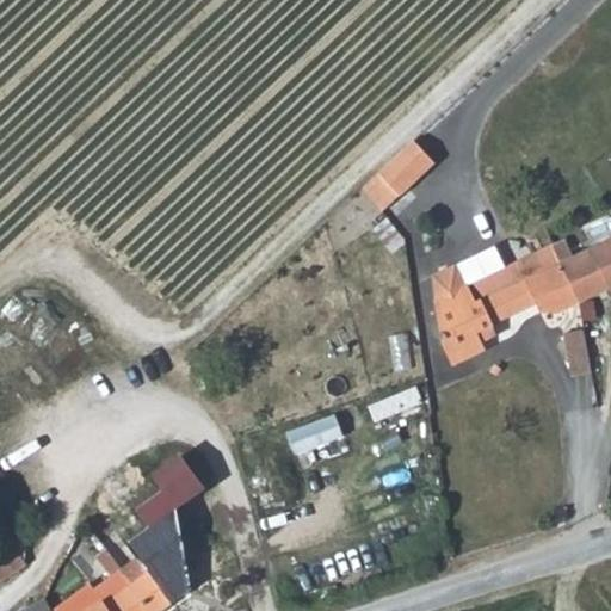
[(415,141),(381,174),(400,196),(436,164),(415,141)]
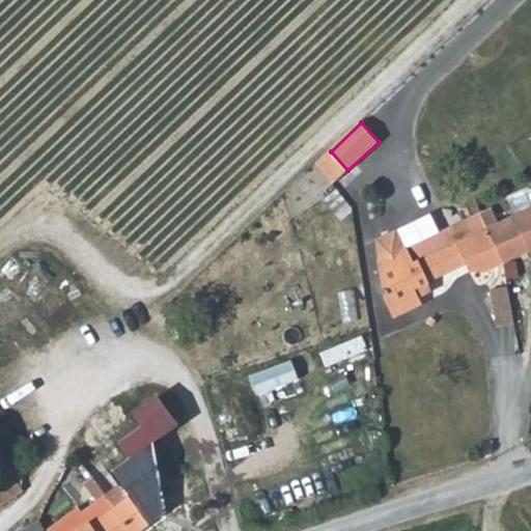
[(505,260),(530,247),(530,205),(526,207),(518,191),(508,196),(510,201),(483,216),(505,260)]
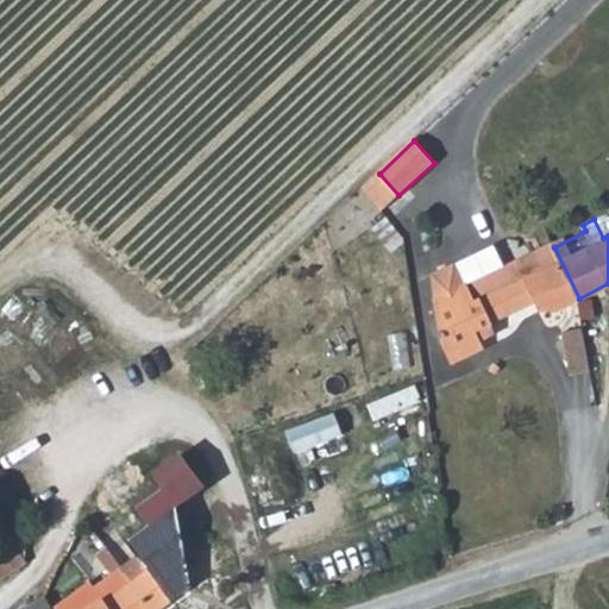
[(558,311),(579,299),(554,248),(525,262),(531,274),(464,307),(457,295),(466,357),(484,346),(482,341),(475,330),(490,322),(532,301),(535,307),(558,311)]
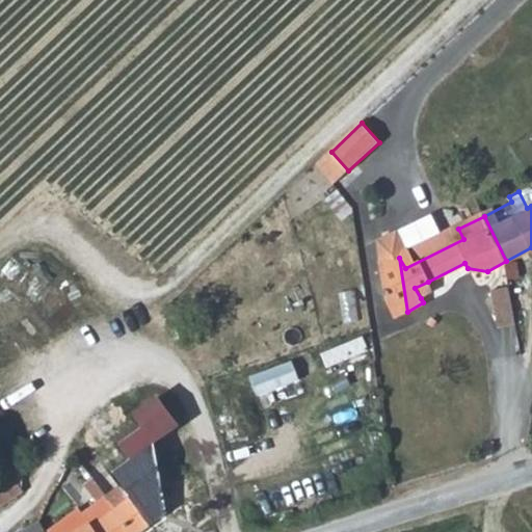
[(458,229),(399,258),(405,268),(463,239),(458,229)]
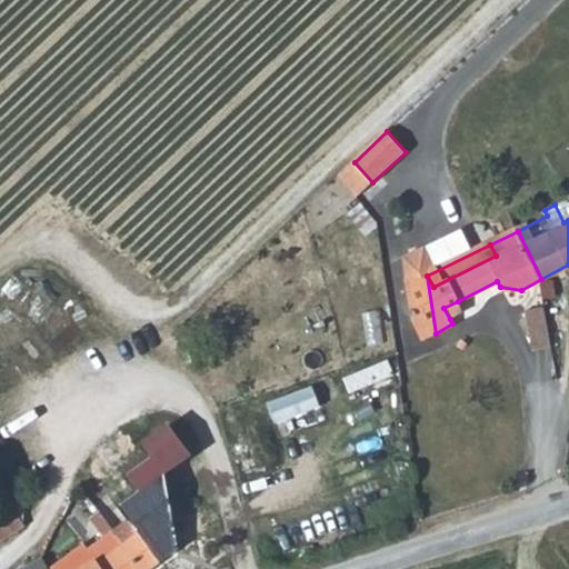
[(413,319),(436,333),(427,276),(423,269),(396,285),(413,319)]
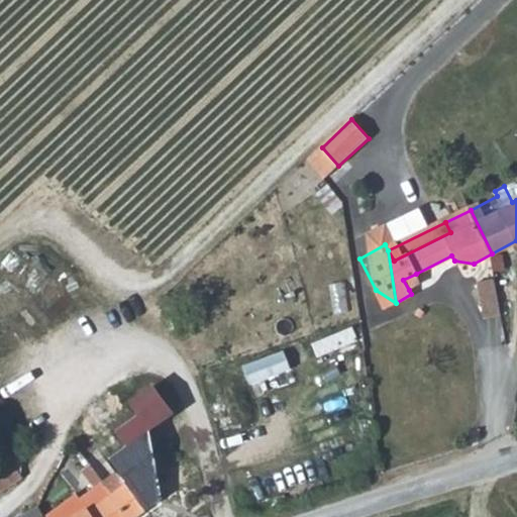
[(421,283),(416,274),(403,280),(409,290),(421,283)]
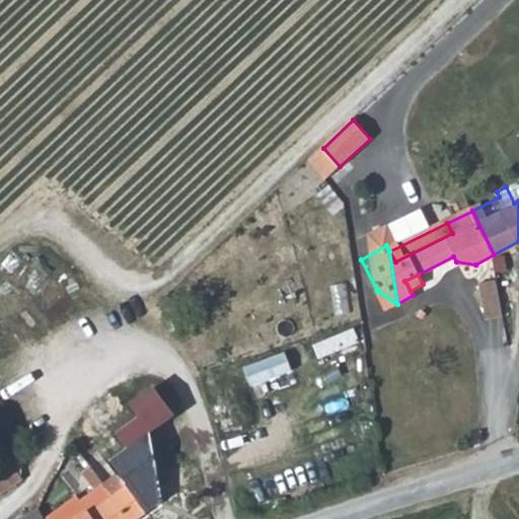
[(489,318),(504,316),(499,282),(484,284),(489,318)]
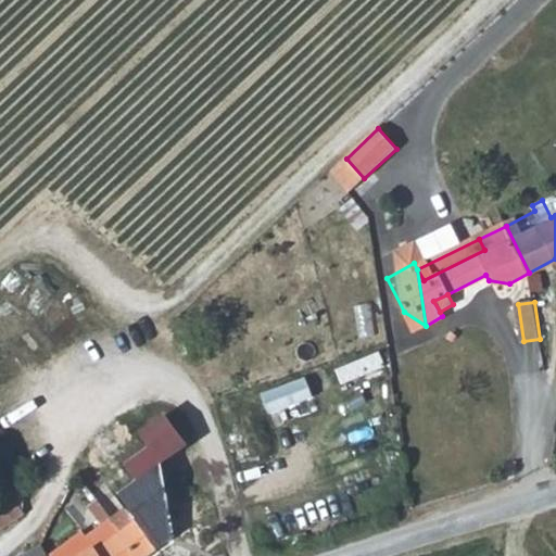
[(117,493),(121,496),(154,474),(151,470),(159,464),(148,449),(126,464),(137,480),(117,493)]
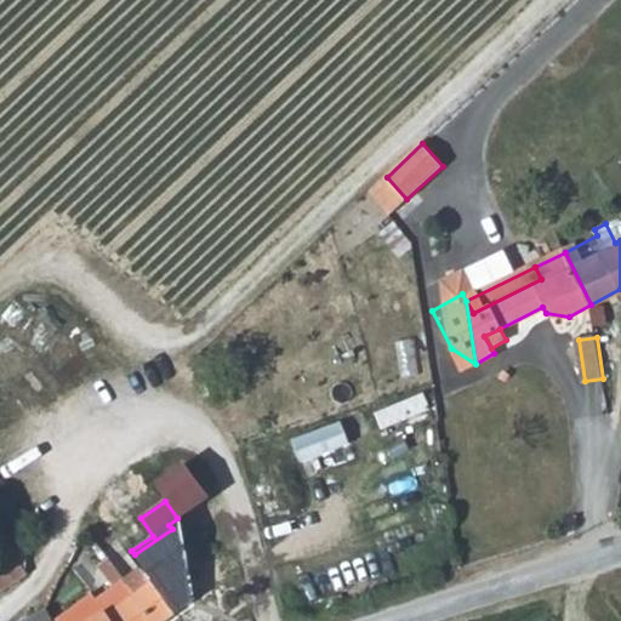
[(175,614),(195,599),(184,546),(172,529),(135,554),(142,565),(126,577),(135,592),(152,580),(175,614)]
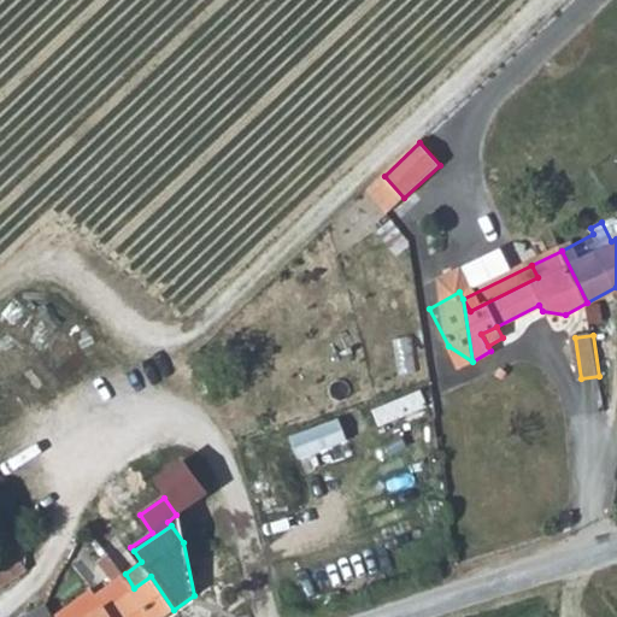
[(0,586),(28,568),(11,544),(0,551),(0,586)]
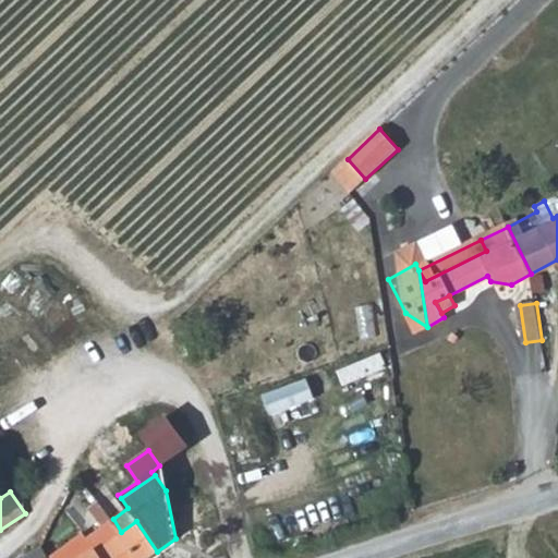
[(50,557),(147,557),(157,552),(136,521),(121,532),(113,519),(86,537),(82,532),(47,554),(50,557)]
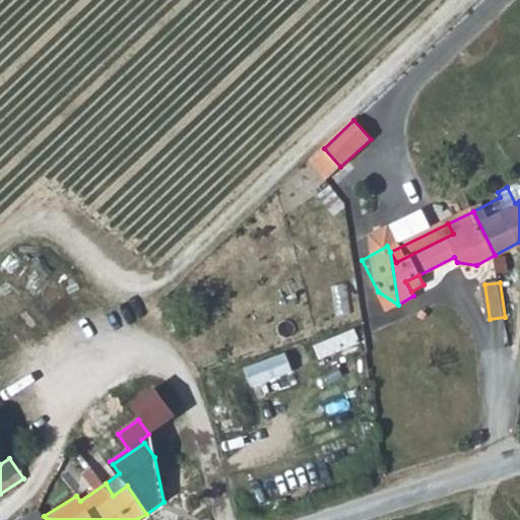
[(18,519),(28,519),(41,512),(39,508),(18,519)]
